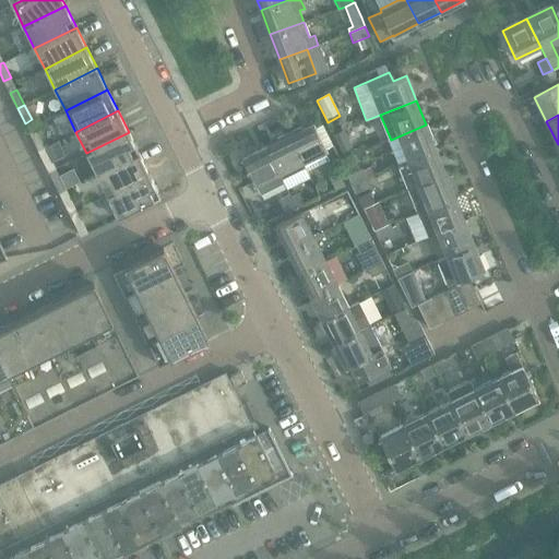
[(289,135),(306,167),(308,170),(329,161),(324,151),(326,150),(313,123),(289,135)]
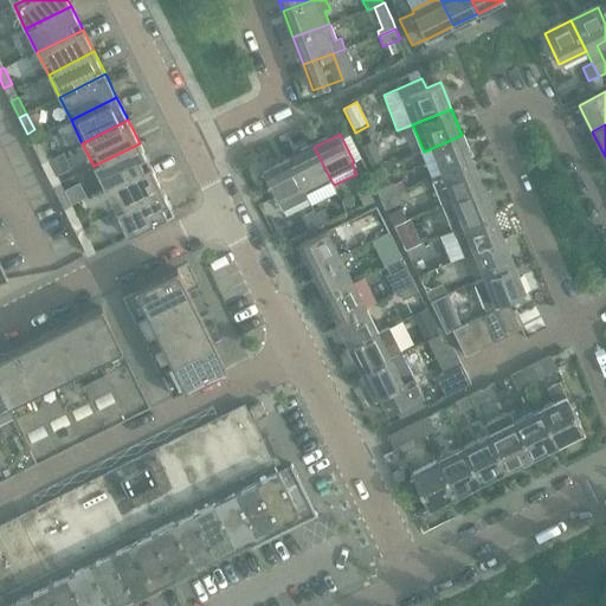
[(472,161),(462,135),(424,152),(434,178),(472,161)]
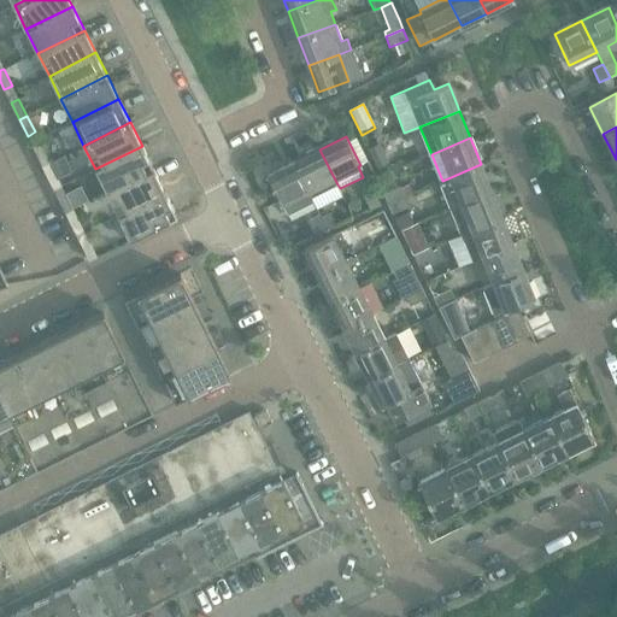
[(378,170),(389,164),(378,144),(368,150),(378,170)]
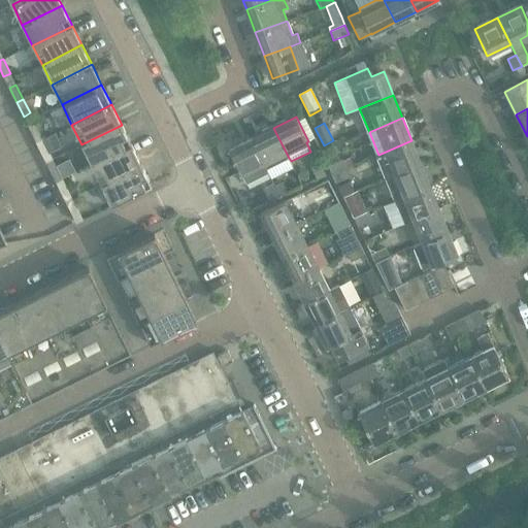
[(42,138),(36,125),(29,128),(36,142),(42,138)]
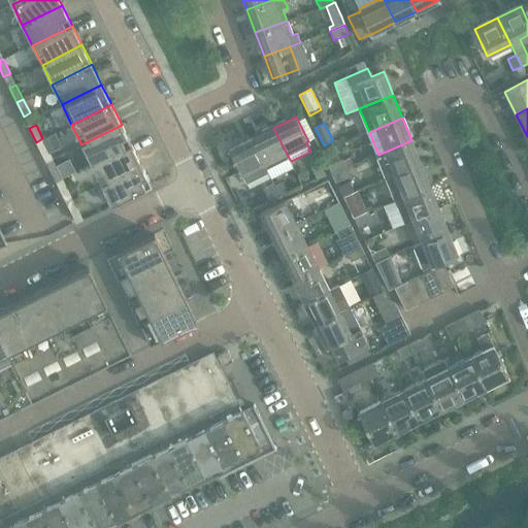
[(91,164),(131,144),(122,125),(81,144),(91,164)]
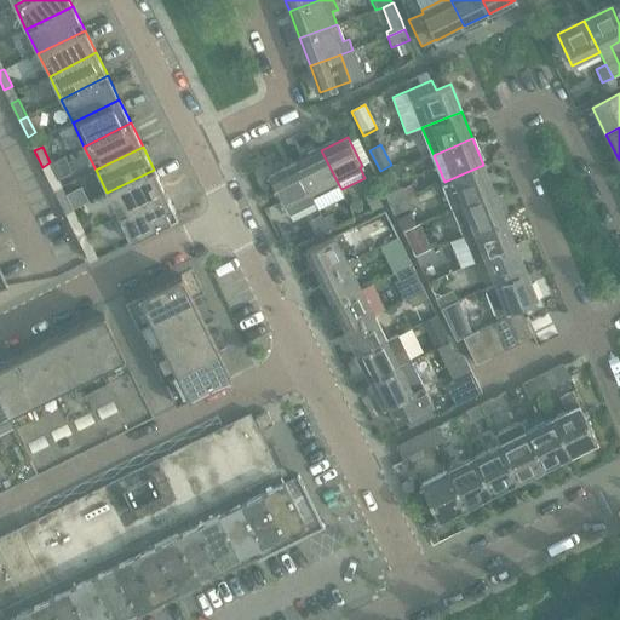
[(321,150),(296,162),(313,199),(339,185),(321,150)]
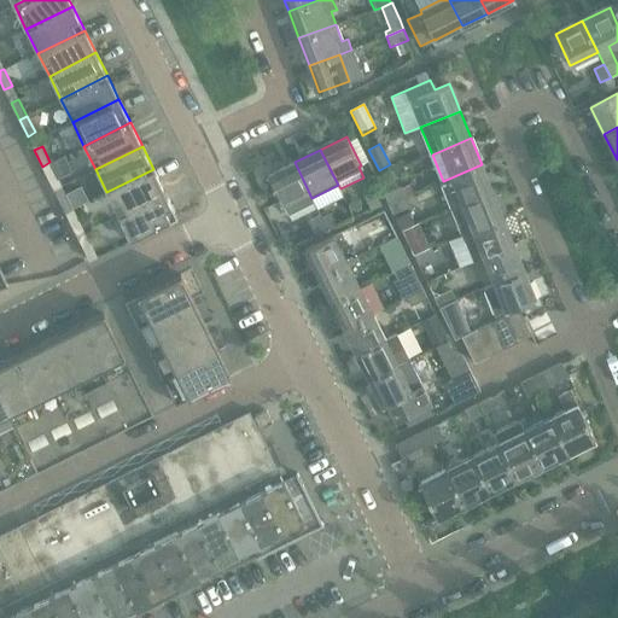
[(58,179),(50,162),(42,167),(51,182),(58,179)]
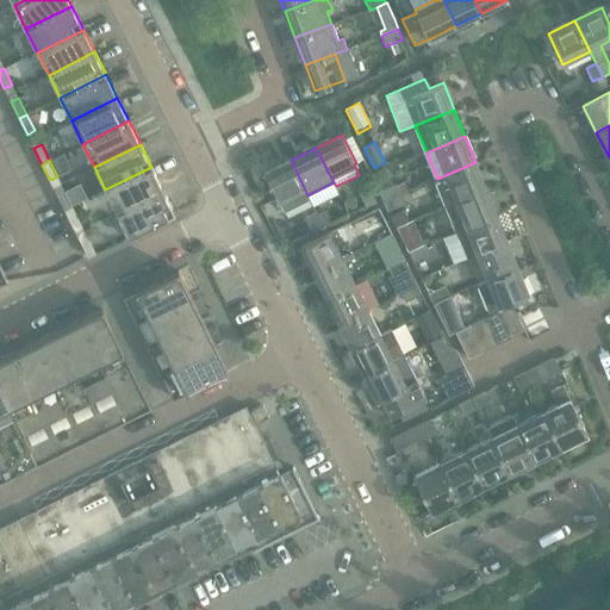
[(310,199),(307,195),(291,160),(265,173),(284,212),(310,199)]
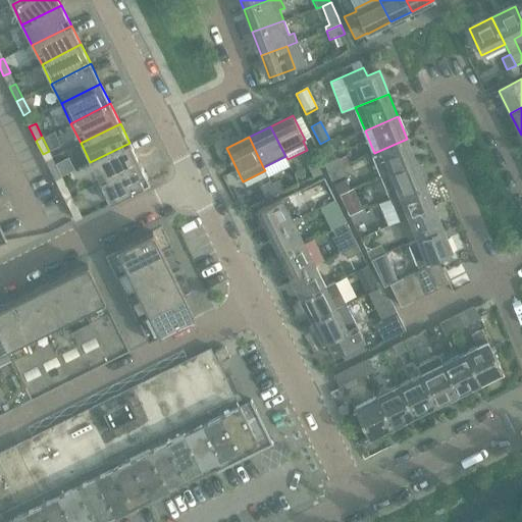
[(417,161),(407,139),(374,153),(383,175),(417,161)]
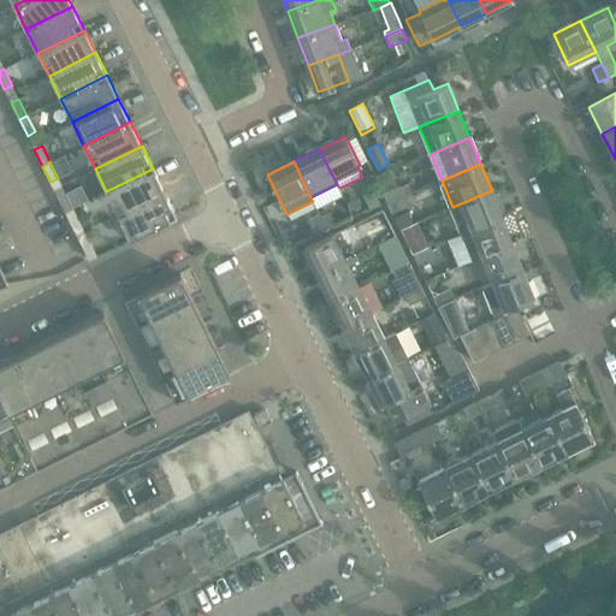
[(118,214),(165,191),(153,169),(106,191),(118,214)]
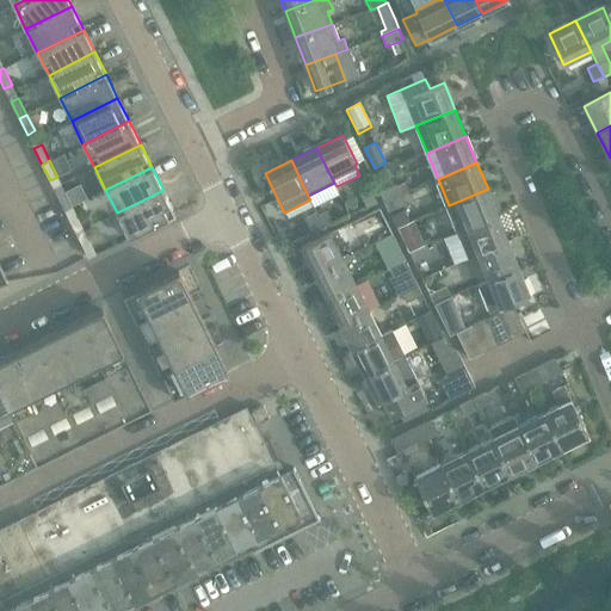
[(405,183),(397,186),(401,195),(409,191),(405,183)]
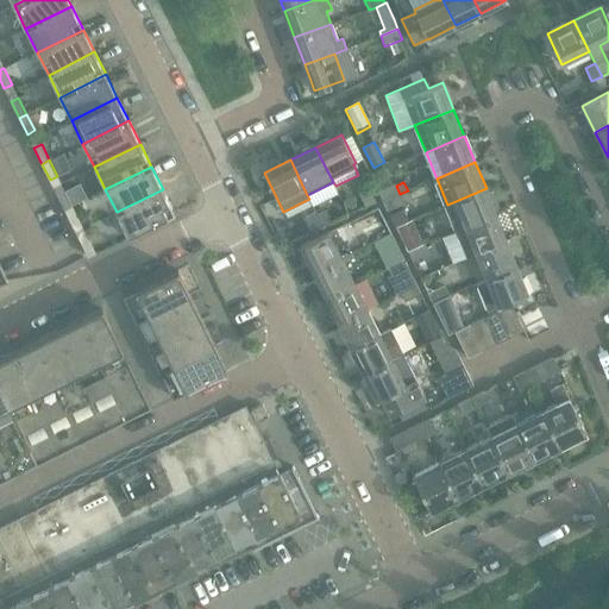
[(396,186),(395,184),(378,192),(383,201),(400,194),(396,186)]
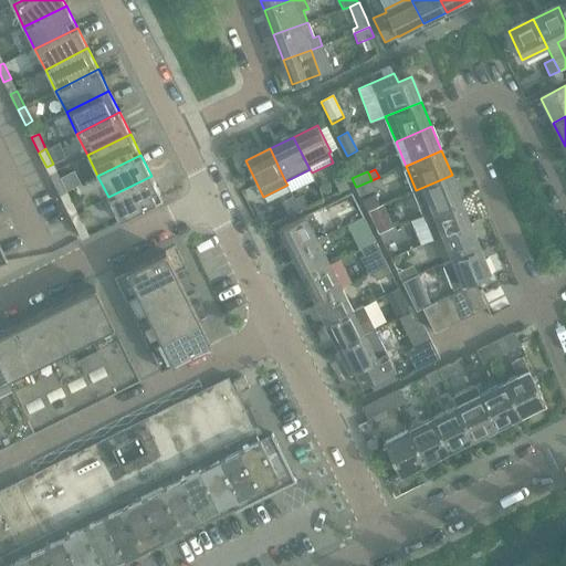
[(332,177),(339,192),(349,187),(342,173),(332,177)]
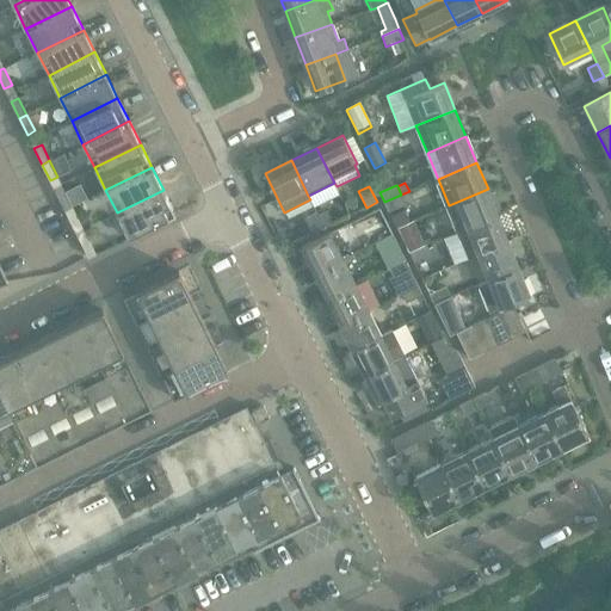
[(499,216),(488,189),(449,205),(460,232),(499,216)]
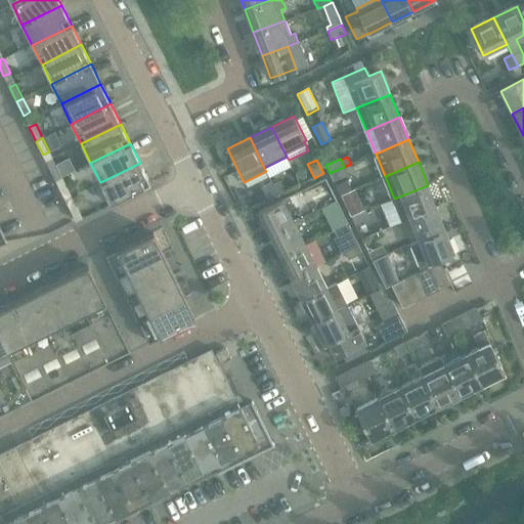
[(150,183),(140,163),(100,182),(111,204),(150,183)]
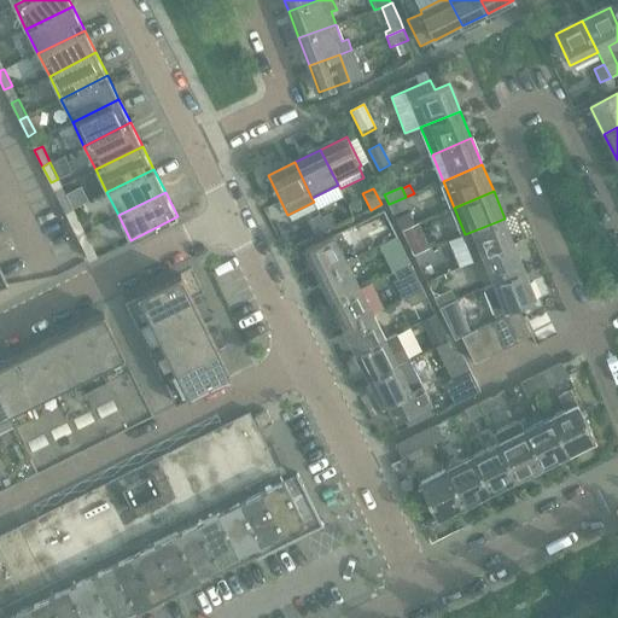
[(74,209),(65,193),(58,197),(65,213),(74,209)]
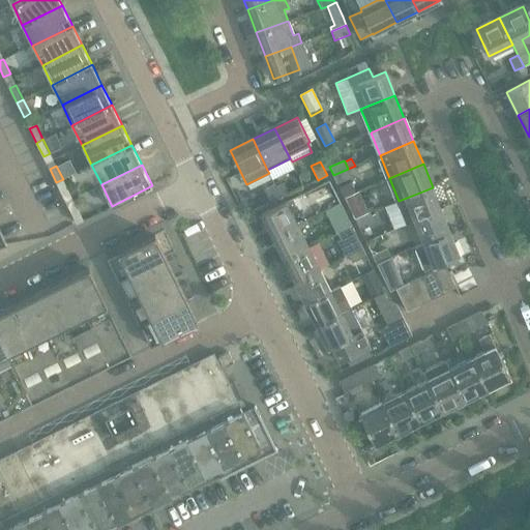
[(352,178),(348,169),(333,175),(337,183),(352,178)]
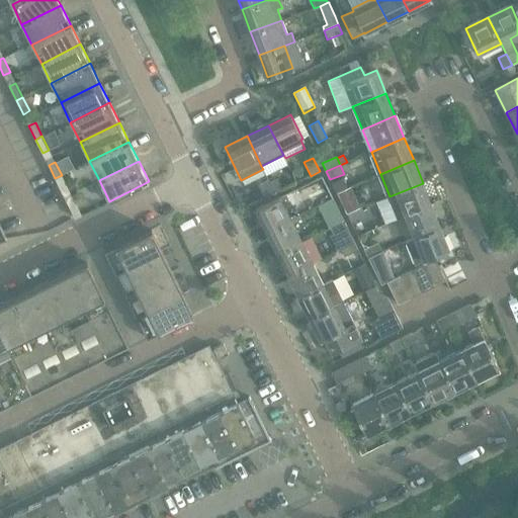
[(68,189),(62,175),(55,178),(62,192),(68,189)]
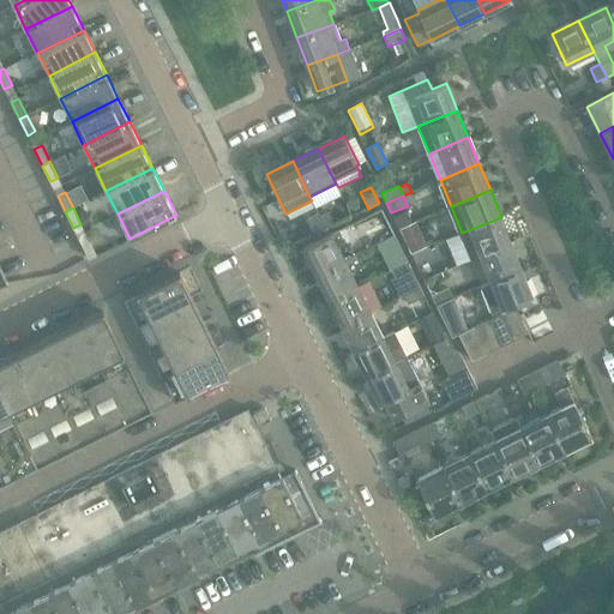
[(326,210),(318,214),(325,229),(333,226),(326,210)]
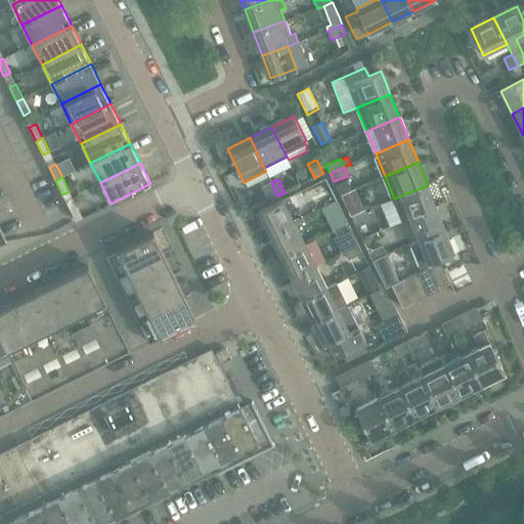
[(347,180),(336,185),(341,195),(350,191),(351,190),(347,180)]
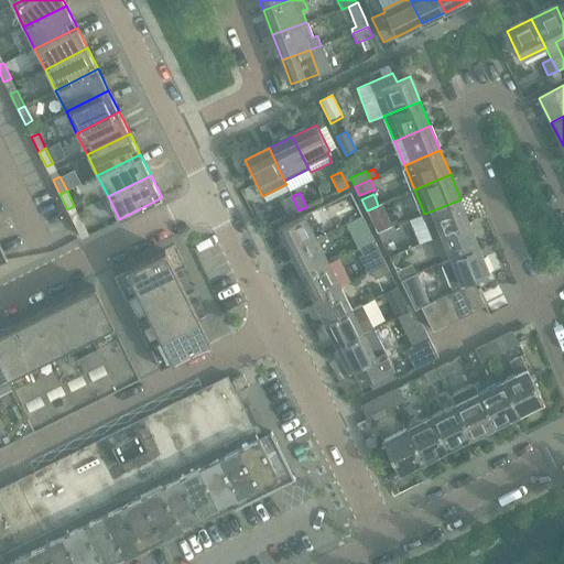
[(291,215),(299,210),(292,196),(284,201),(291,215)]
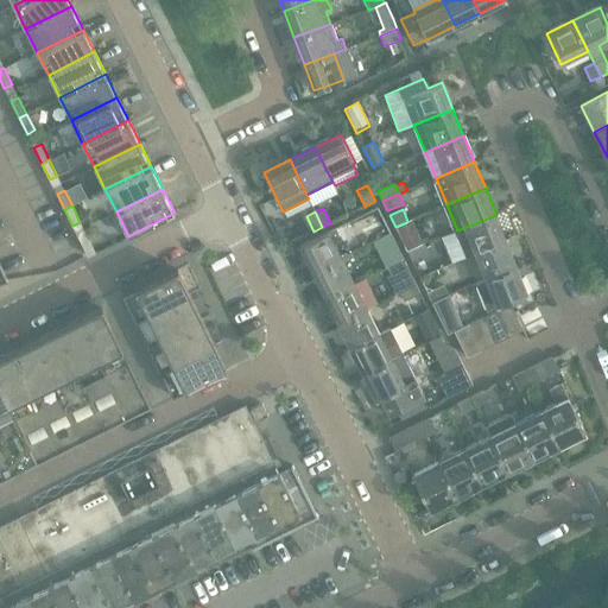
[(507,241),(496,215),(457,230),(468,258),(477,253),(507,241)]
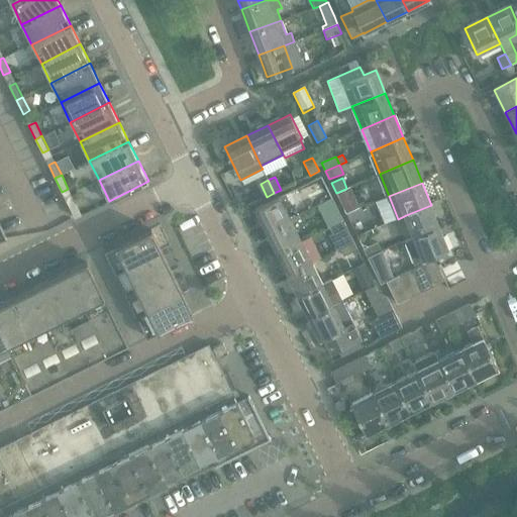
[(355,210),(345,189),(336,193),(346,214),(355,210)]
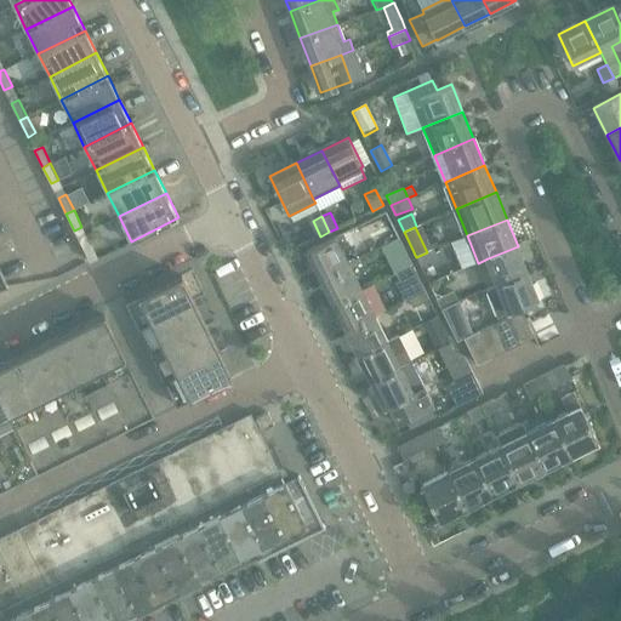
[(349,263),(336,238),(307,252),(320,278),(349,263)]
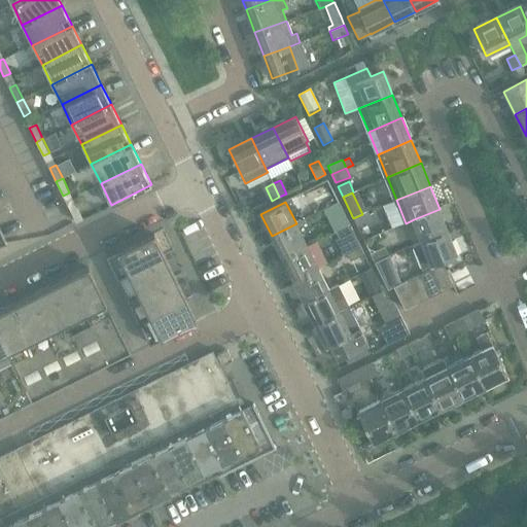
[(342,209),(339,203),(325,209),(328,216),(342,209)]
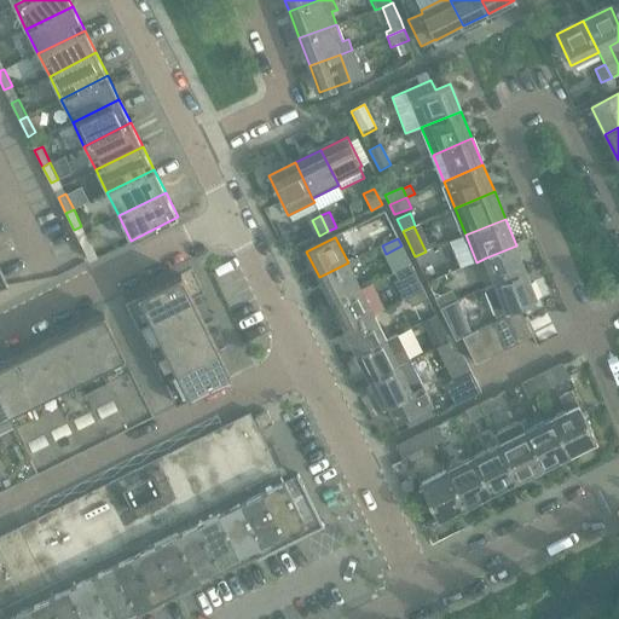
[(97,258),(88,239),(81,243),(90,261),(97,258)]
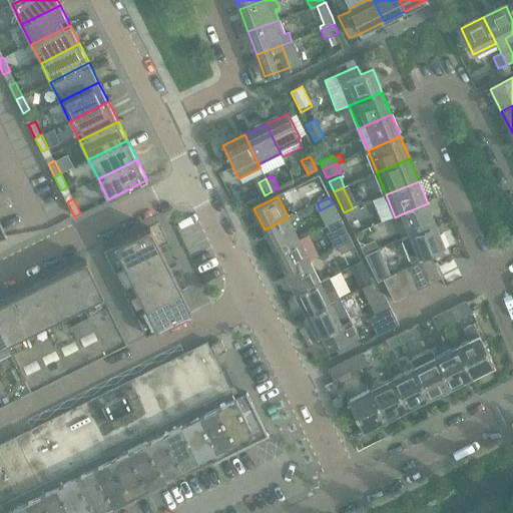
[(437,225),(428,203),(403,213),(412,235),(437,225)]
